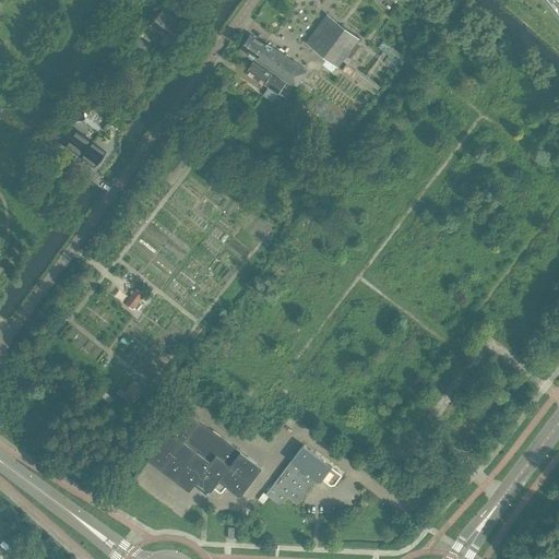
[(188,30),(163,10),(151,25),(177,45),(188,30)]
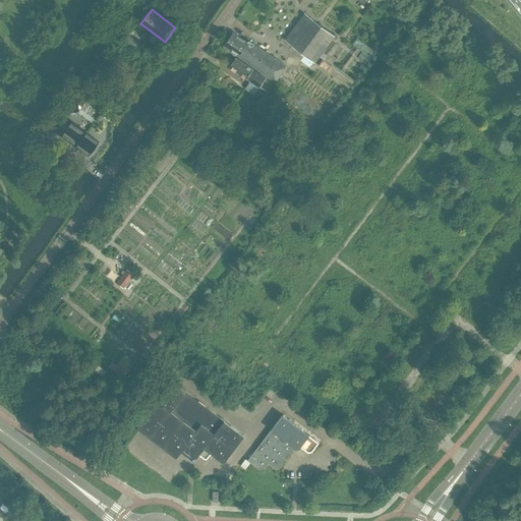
[(315,62),(335,36),(304,13),(285,40),(315,62)]
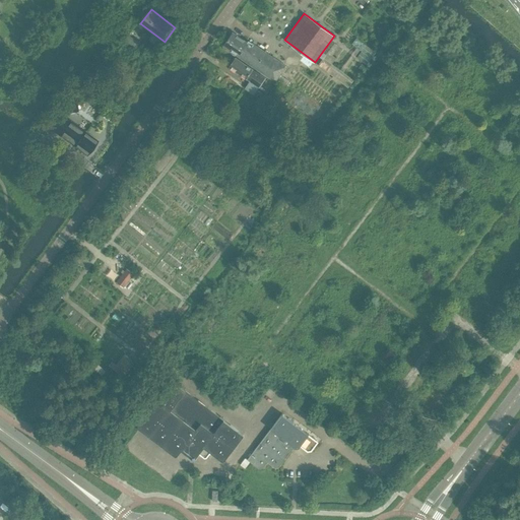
[(285,66),(249,41),(248,43),(233,33),(224,46),(232,51),(231,52),(235,55),(237,54),(240,56),(239,57),(275,81),(285,66)]
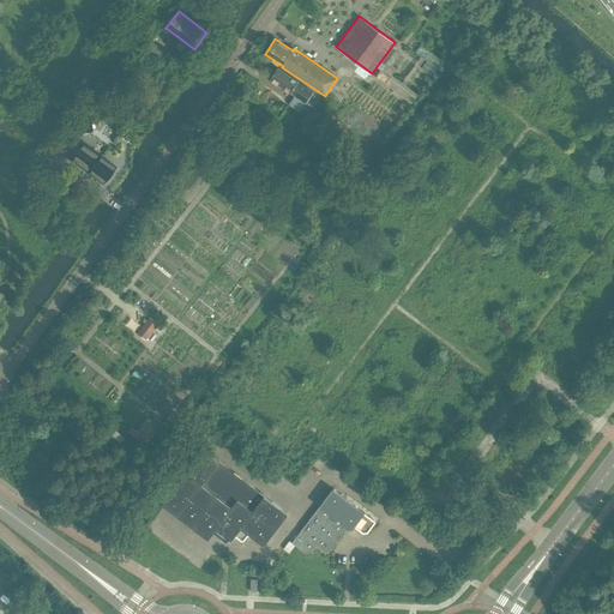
[(313,91),(277,67),(270,79),(282,86),(286,89),(295,95),(289,104),(300,112),(307,101),(313,91)]
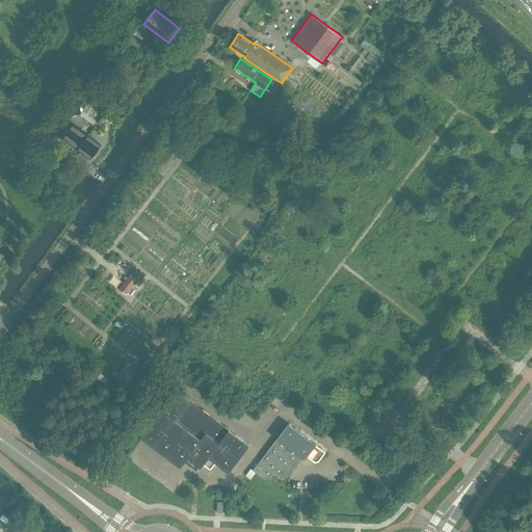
[(67,114),(80,113),(79,103),(63,105),(63,112),(67,111),(67,114)]
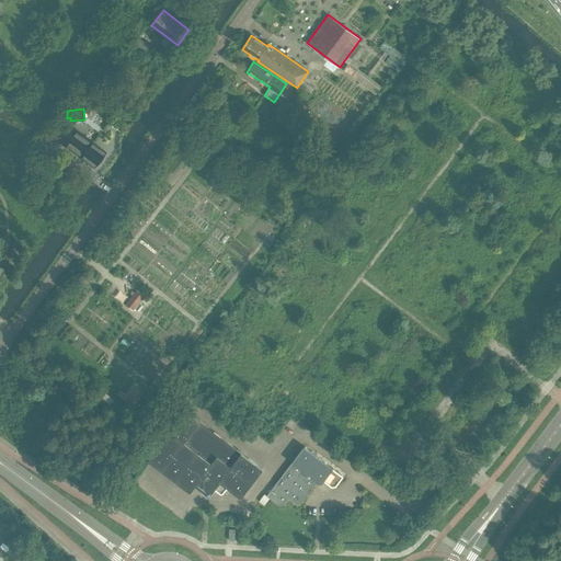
[(105,151),(66,123),(55,138),(93,168),(105,151)]
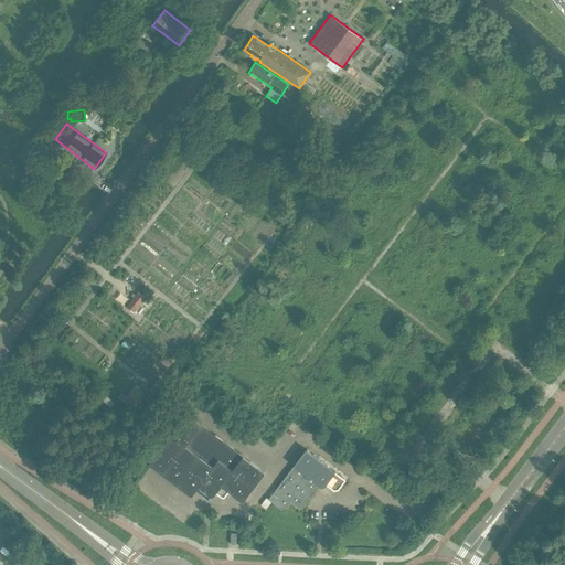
[(145,297),(137,291),(126,307),(134,312),(145,297)]
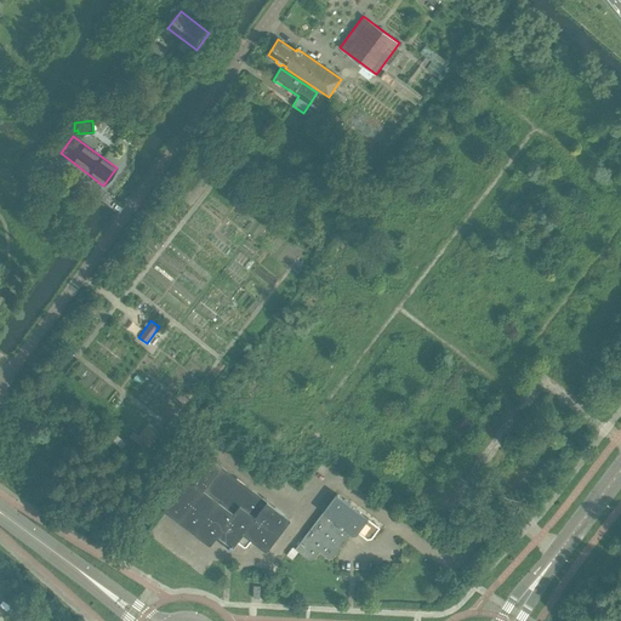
[(72,431),(63,443),(67,446),(79,428),(74,423),(73,426),(72,431)]
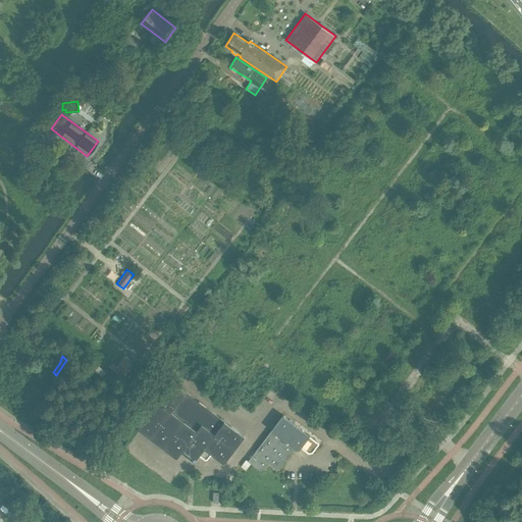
[(4,382),(0,387),(0,394),(12,404),(18,395),(15,392),(16,392),(4,382)]
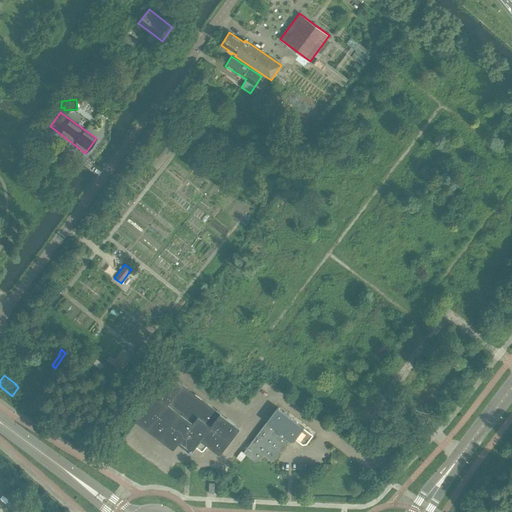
[(240,428),(169,375),(136,419),(136,421),(173,449),(175,448),(179,443),(190,452),(192,452),(196,447),(201,451),(203,450),(207,445),(219,454),(221,454),(240,428)]
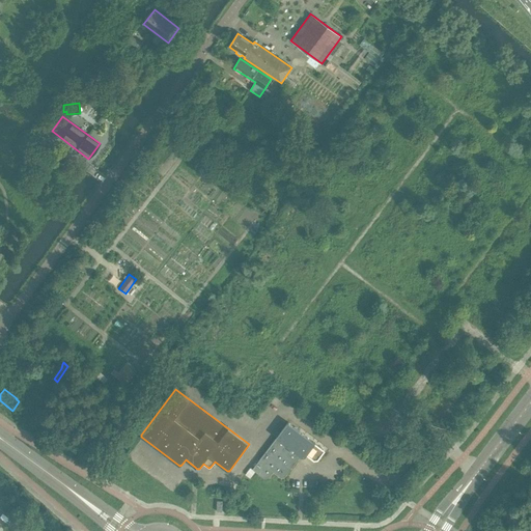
[(325,451),(287,422),(252,469),(264,478),(269,477),(273,472),(280,477),(284,477),(302,454),(305,454),(314,460),(318,460),(325,451)]
